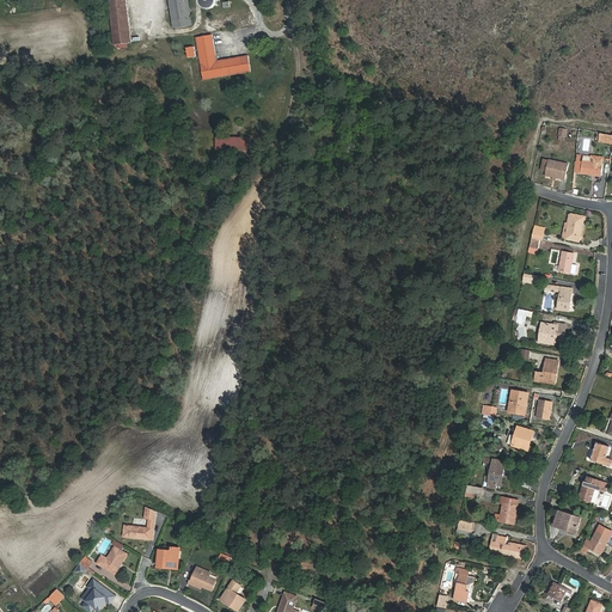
[(127,0),(108,0),(114,49),(128,48),(128,43),(132,43),(127,0)]
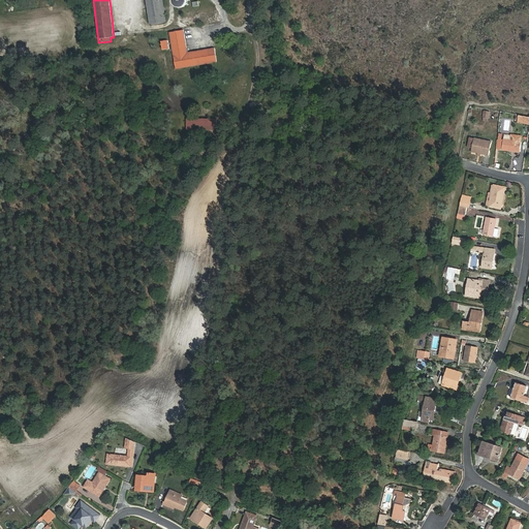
[(165,23),(162,0),(145,0),(149,24),(165,23)]
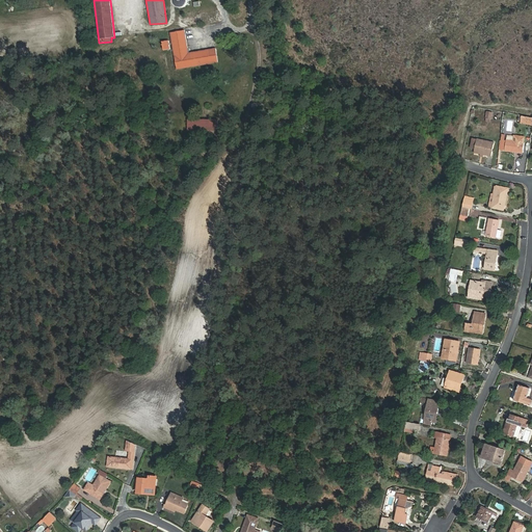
[(178,0),(181,9),(192,6),(189,0),(178,0)]
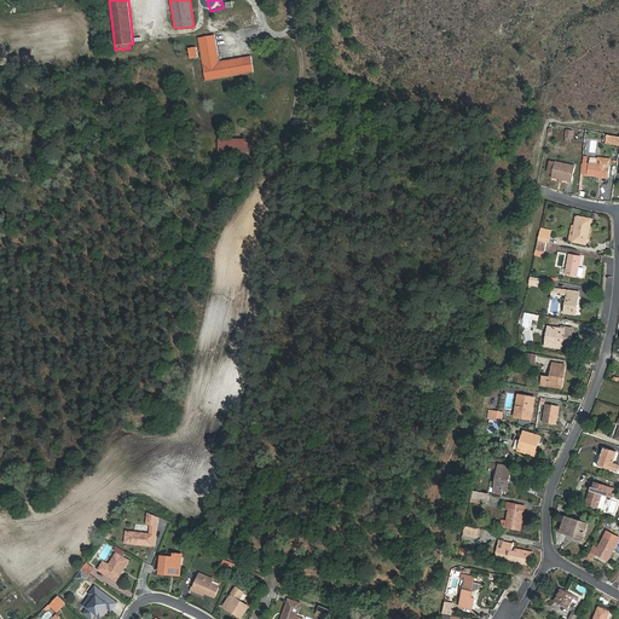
[(204,80),(254,74),(252,56),(219,61),(215,35),(198,38),(204,80)]
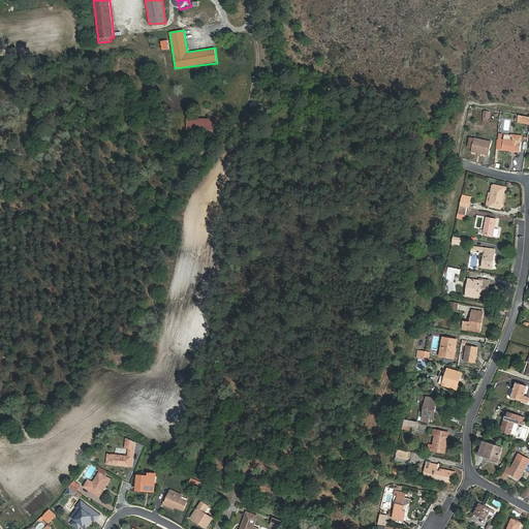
[(161,41),(162,50),(169,49),(167,40),(161,41)]
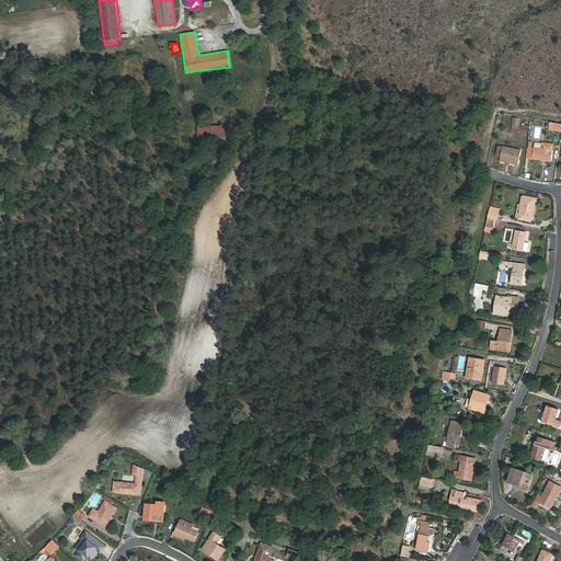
[(560,132),(560,126),(560,124),(550,123),(549,129),(560,132)]
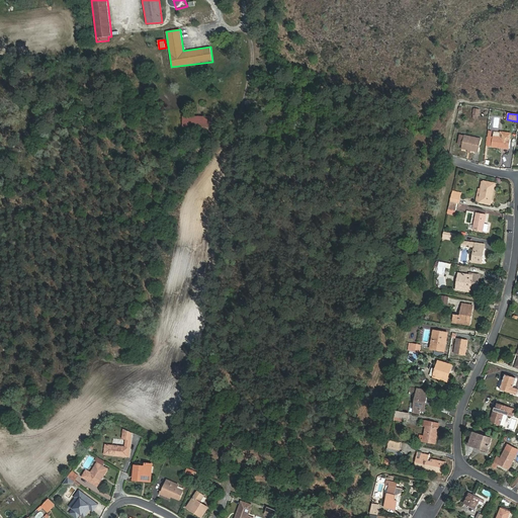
[(212,116),(183,115),(182,127),(212,128),(212,116)]
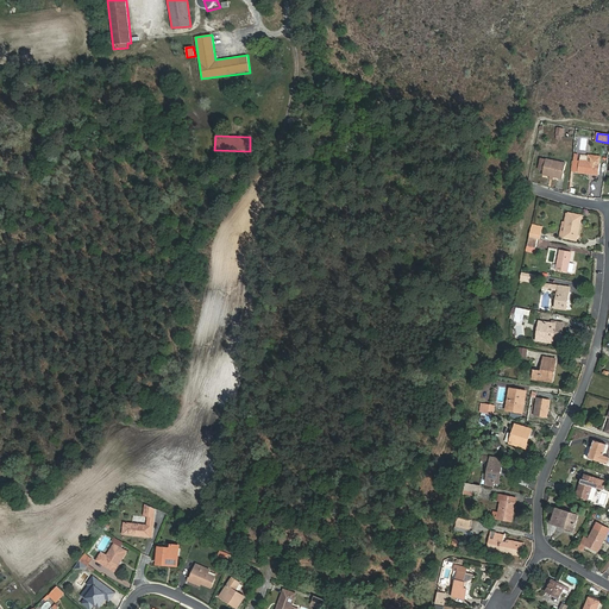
[(591,161),(589,161),(579,159),(577,173),(600,176),(602,158),(592,156),(591,161)]
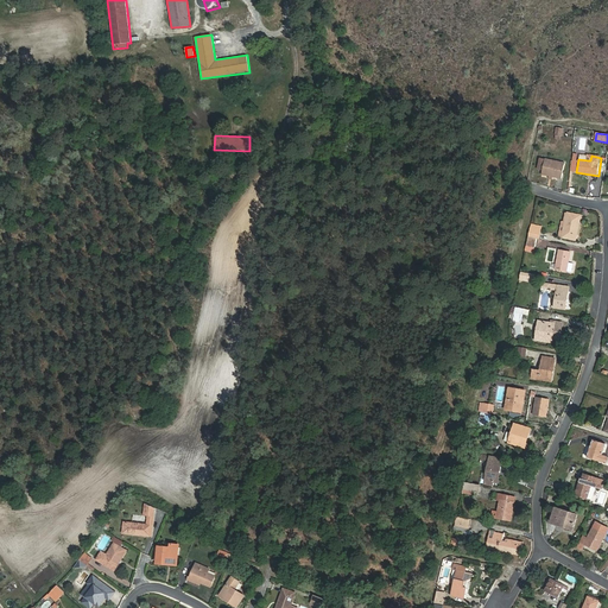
[(562,179),(565,163),(545,158),(542,175),(562,179)]
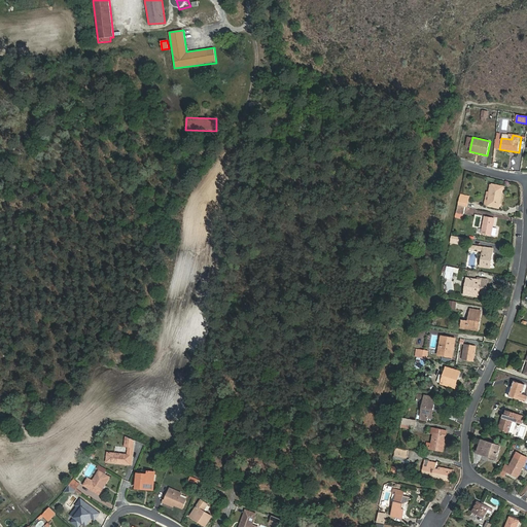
[(500,209),(504,187),(493,185),(489,206),(500,209)]
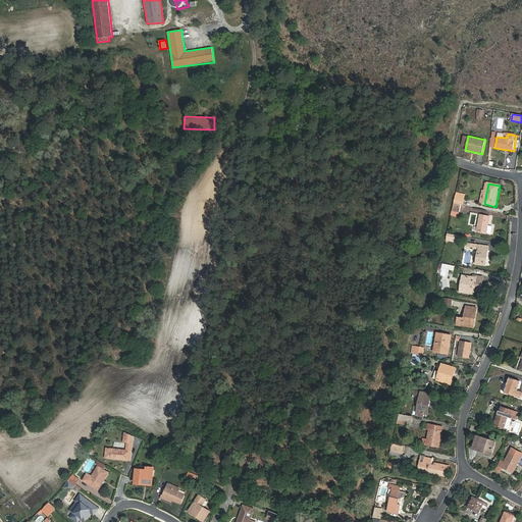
[(464,195),(456,193),(454,204),(462,205),(464,195)]
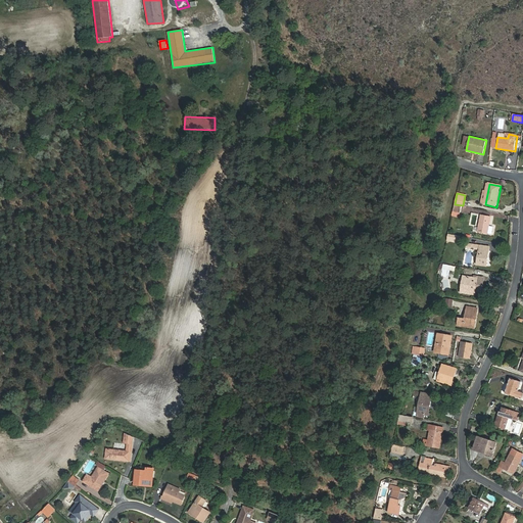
[(455,204),(453,210),(461,212),(463,205),(455,204)]
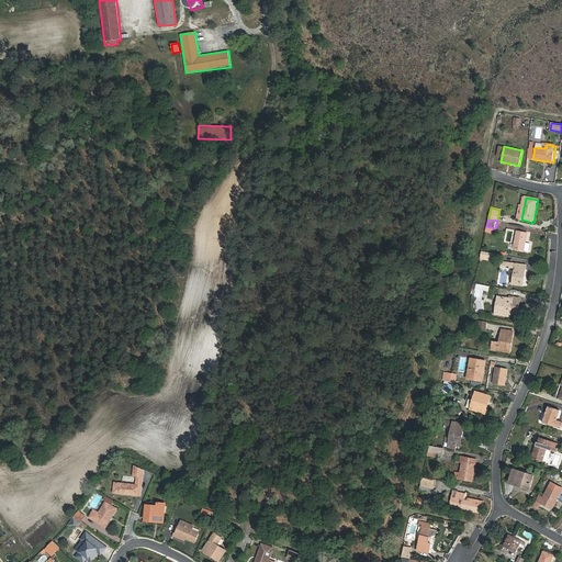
[(506,228),(505,242),(514,243),(516,229),(506,228)]
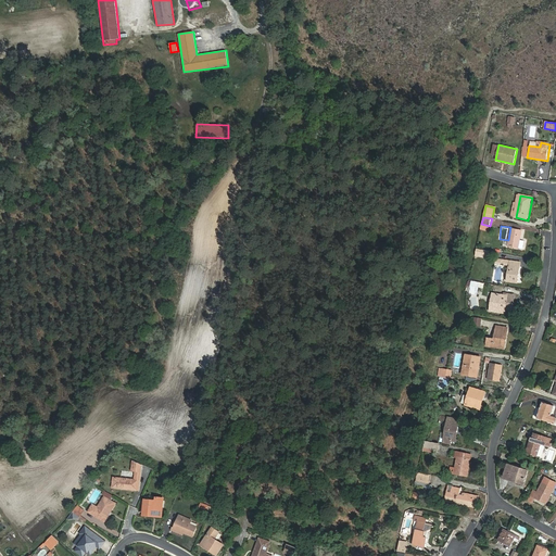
[(519,249),(522,230),(512,229),(508,247),(519,249)]
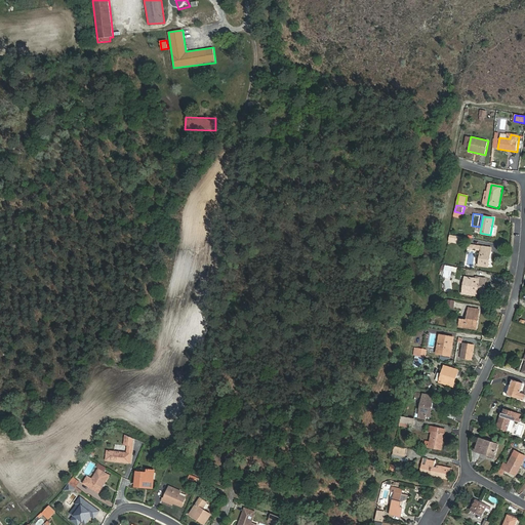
[(489,268),(492,247),(482,245),(481,249),(479,266),(489,268)]
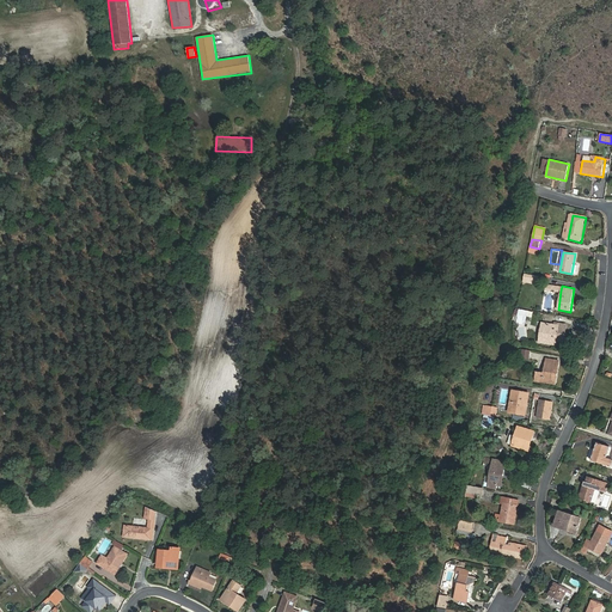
[(565,325),(556,324),(556,325),(543,324),(540,342),(556,344),(556,340),(561,341),(562,337),(564,337),(565,325)]
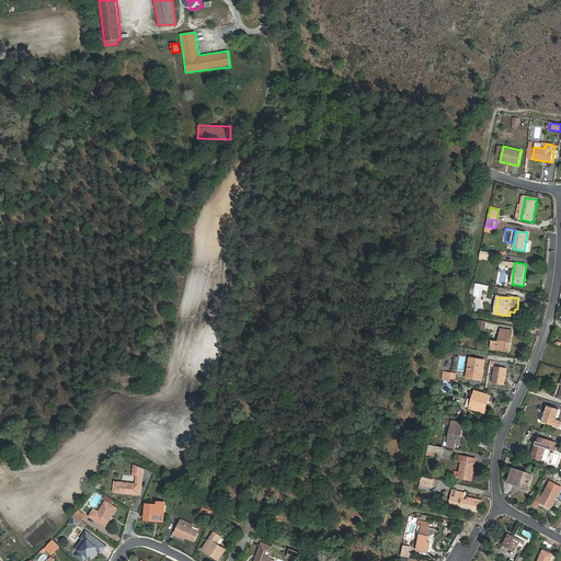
[(474,299),(474,311),(483,310),(482,299),(474,299)]
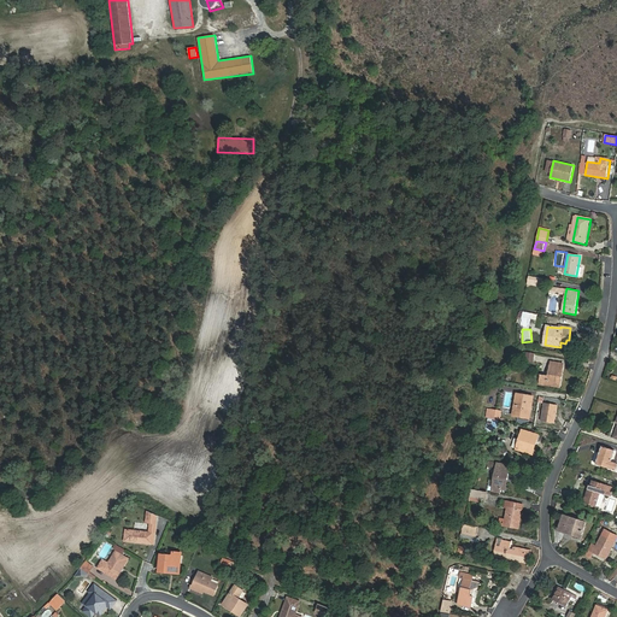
[(538,363),(538,354),(529,353),(528,362),(538,363)]
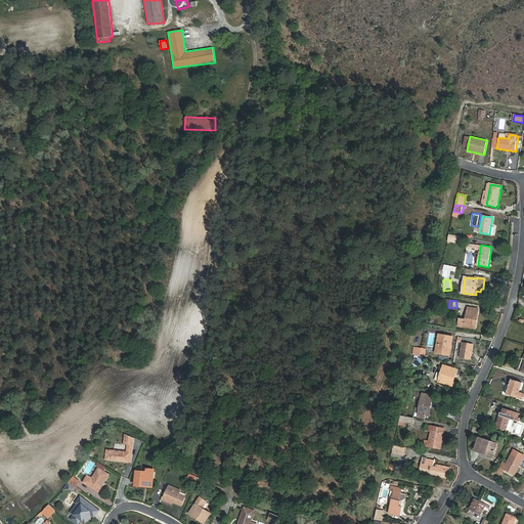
[(459,326),(471,329),(472,324),(476,325),(479,309),(468,308),(466,320),(460,318),(459,326)]
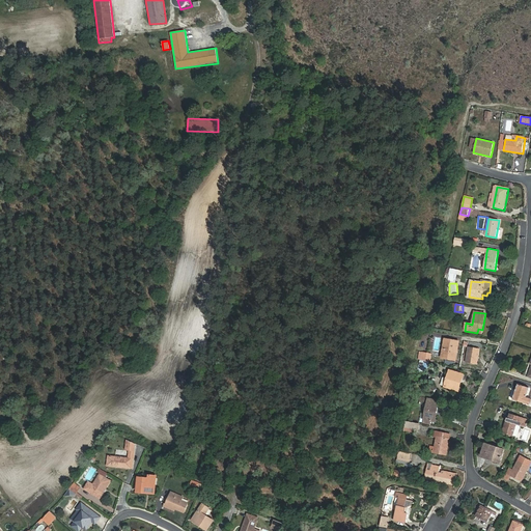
[(460,342),(446,340),(442,358),(457,361),(460,342)]
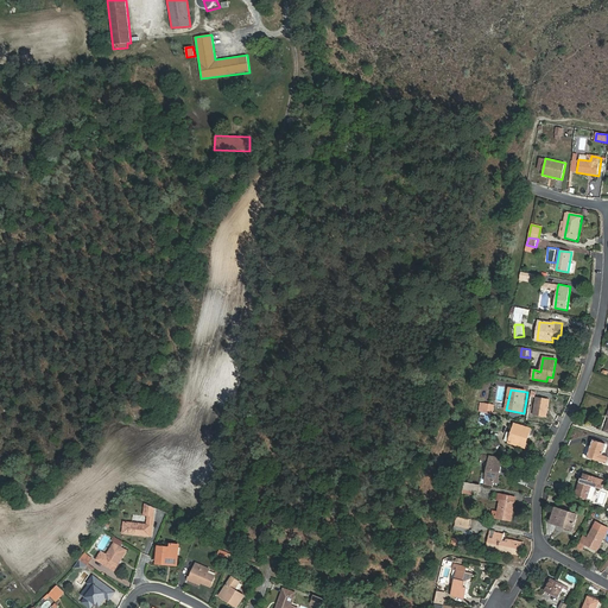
[(550,400),(537,398),(534,416),(546,418),(550,400)]
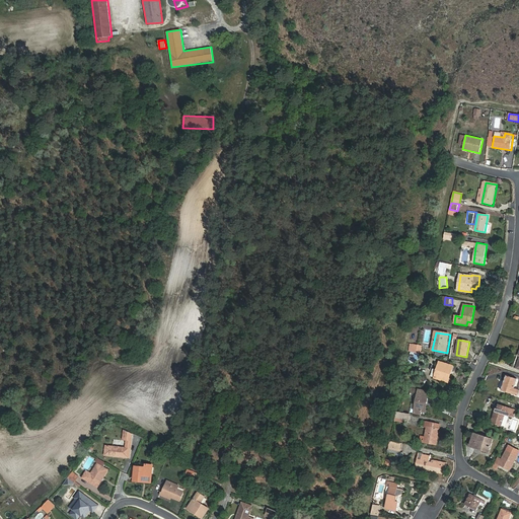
[(422,347),(415,346),(413,353),(420,354),(421,354),(422,347)]
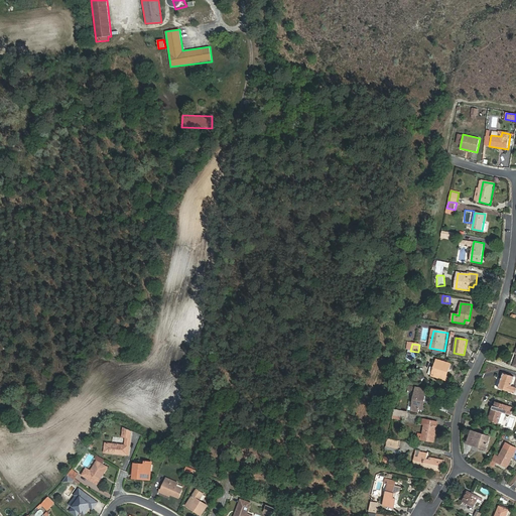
[(410,351),(409,351),(408,358),(416,360),(417,352),(410,351)]
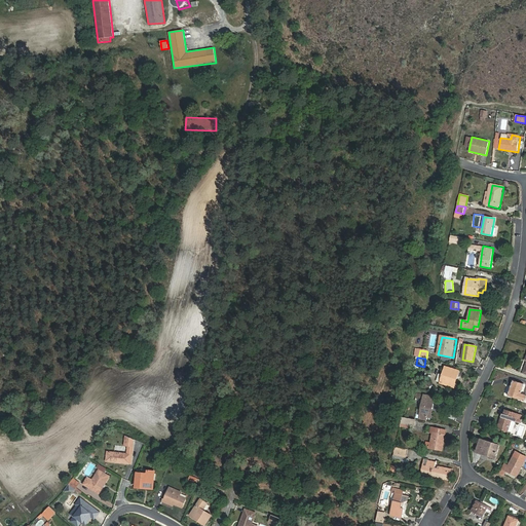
[(455,376),(458,377),(460,371),(446,367),(441,383),(451,386),(455,376)]
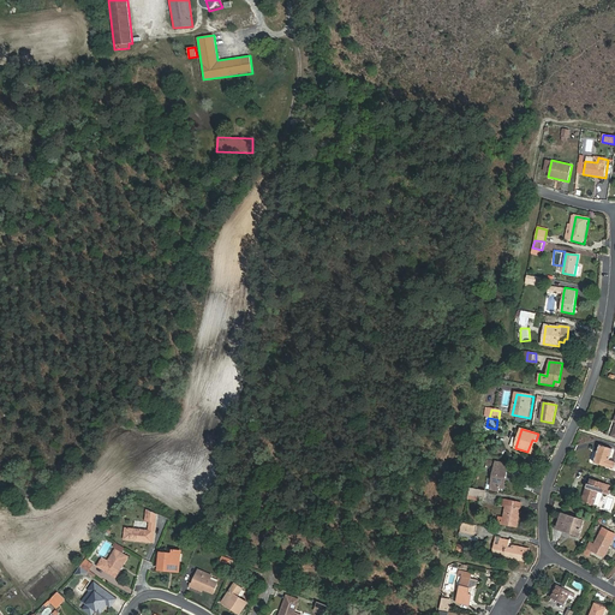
[(609,467),(611,460),(614,451),(599,445),(593,463),(609,467)]
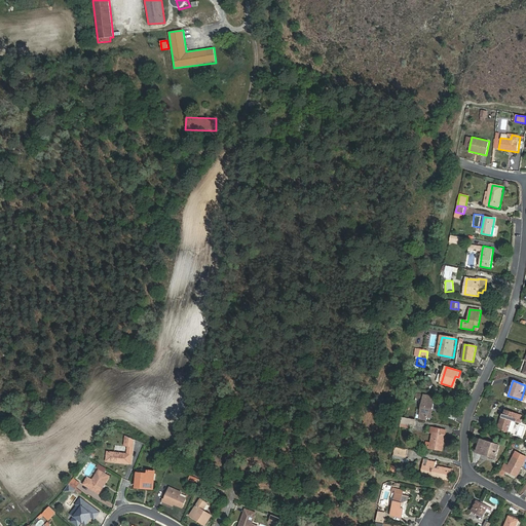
[(430,408),(434,409),(436,398),(424,396),(419,419),(426,420),(427,416),(429,417),(430,408)]
